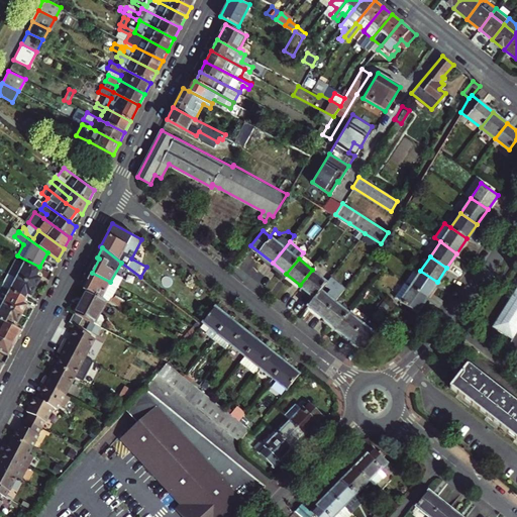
[(21,261),(18,267),(21,269),(16,278),(35,287),(39,279),(35,276),(38,270),(21,261)]
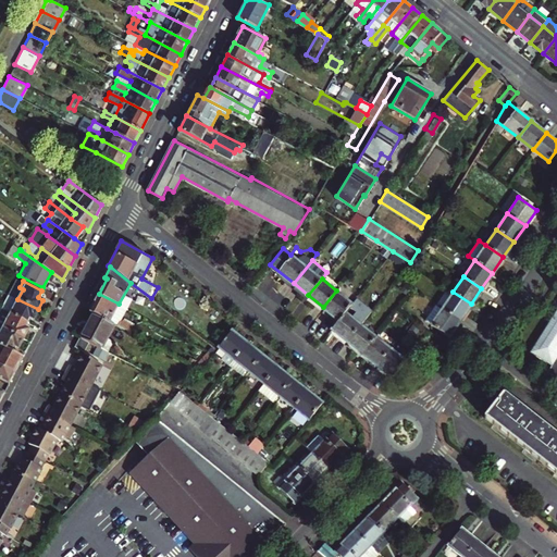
[(351,302),(336,291),(323,307),(338,319),(344,311),(349,306),(351,302)]
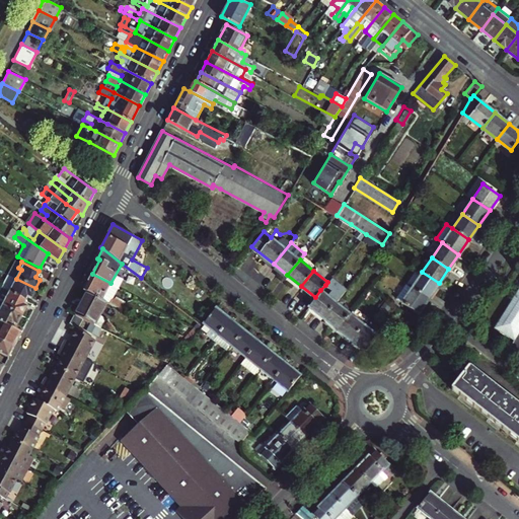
[(439,283),(422,272),(412,286),(429,297),(439,283)]
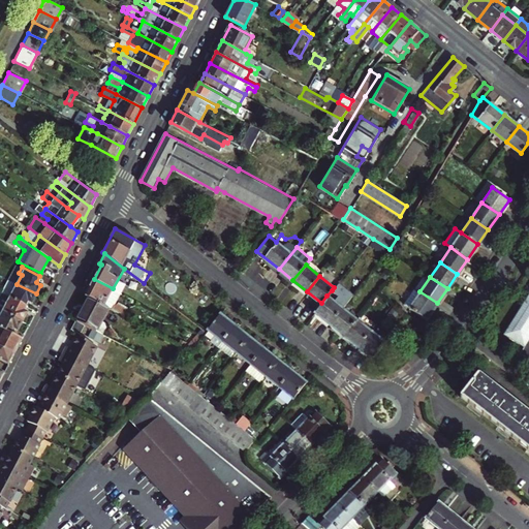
[(104,305),(113,288),(94,279),(86,294),(89,296),(104,305)]
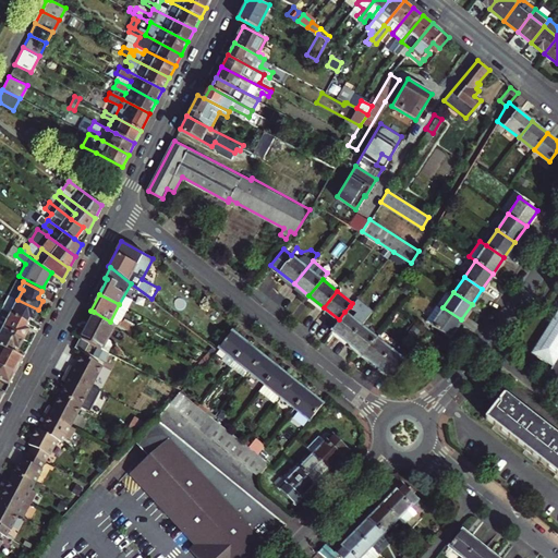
[(352,303),(350,306),(355,311),(351,317),(360,324),(373,308),(358,296),(352,303)]
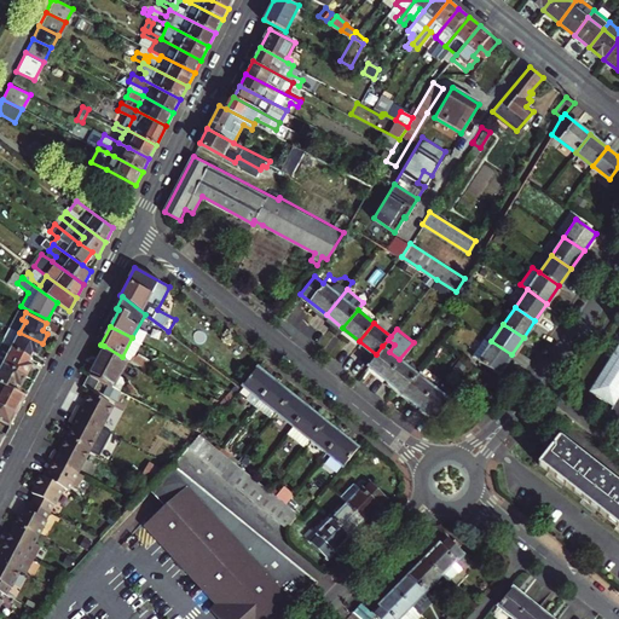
[(42,343),(19,333),(12,347),(28,356),(32,350),(38,353),(42,343)]
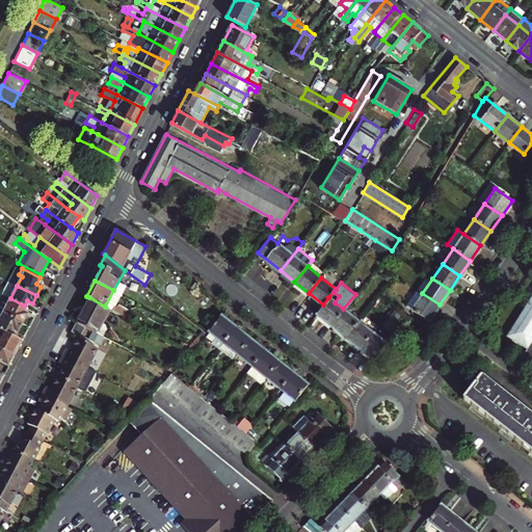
[(429,320),(440,304),(422,293),(416,289),(406,303),(429,320)]
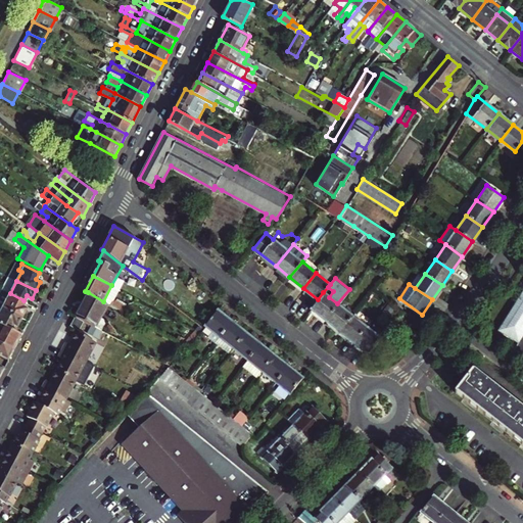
[(517,341),(512,348),(522,357),(522,288),(497,328),(517,341)]
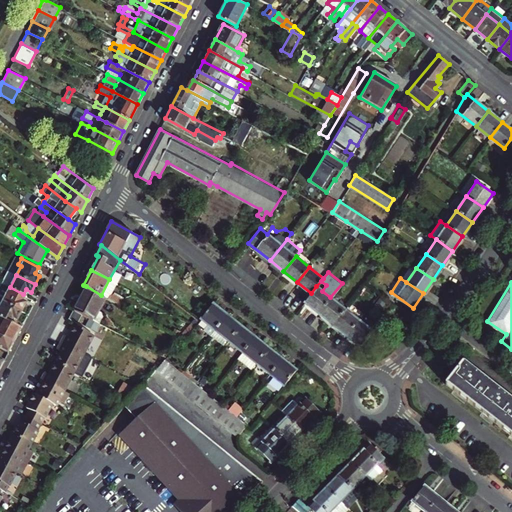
[(23,294),(10,287),(5,285),(4,288),(0,286),(0,299),(21,310),(25,301),(21,299),(23,294)]
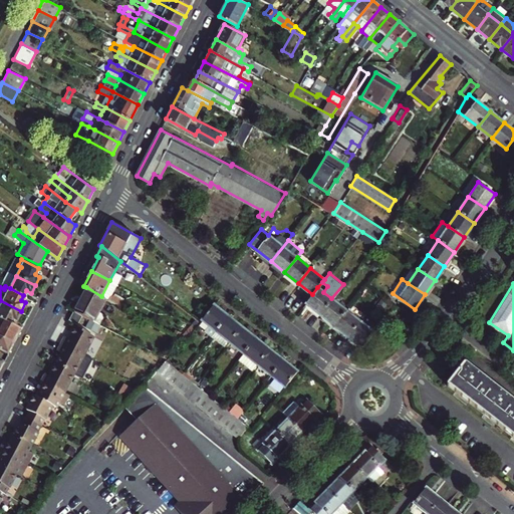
[(86,287),(74,310),(82,315),(94,321),(106,298),(101,296),(86,287)]
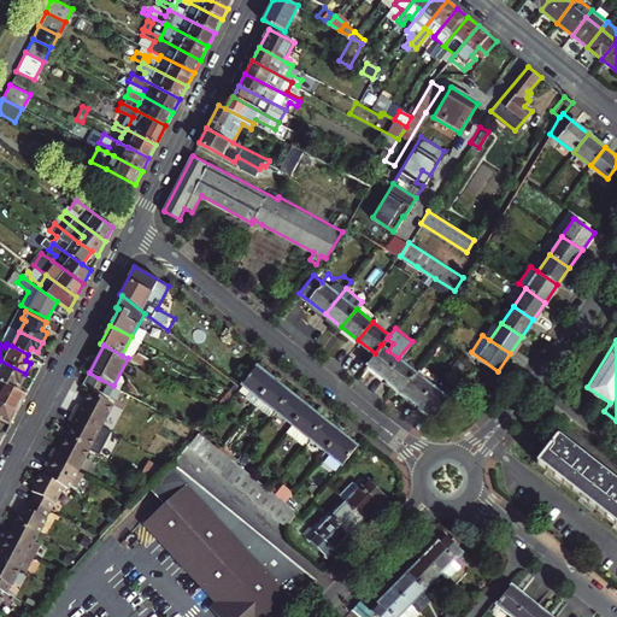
[(383,376),(398,358),(388,351),(381,345),(375,353),(366,363),(383,376)]
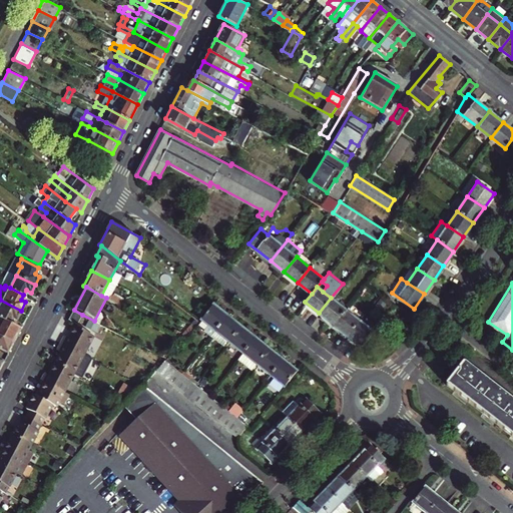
[(333,324),(345,309),(331,298),(319,313),(333,324)]
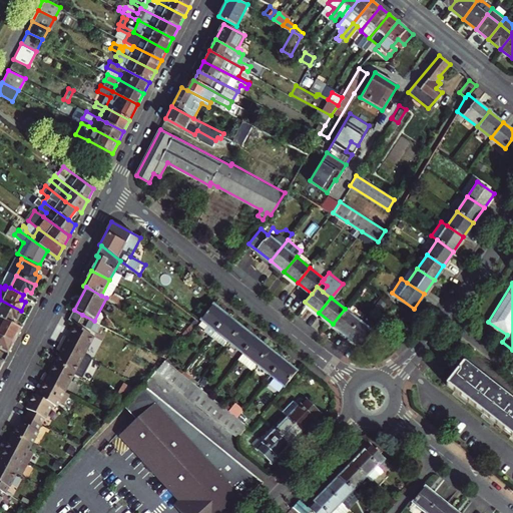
[(21,311),(0,300),(0,317),(2,318),(9,322),(12,316),(17,319),(21,311)]
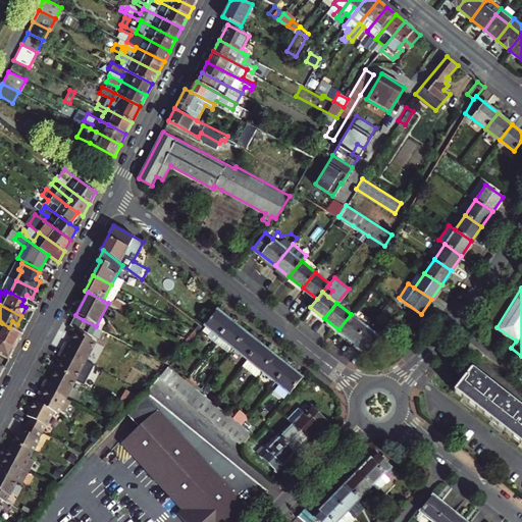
[(218,335),(231,319),(217,308),(204,324),(211,330),(208,335),(214,341),(218,335)]
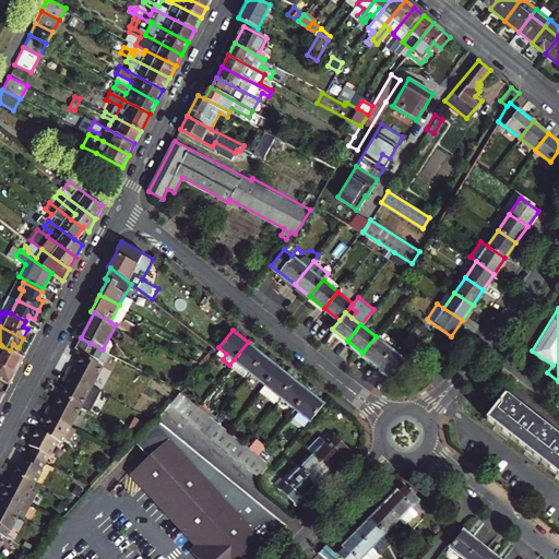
[(378,366),(392,348),(376,336),(363,353),(378,366)]
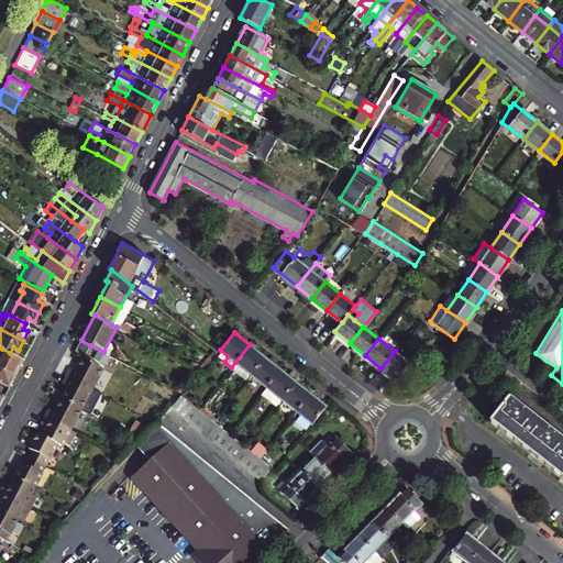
[(79,341),(75,349),(85,354),(89,346),(79,341)]
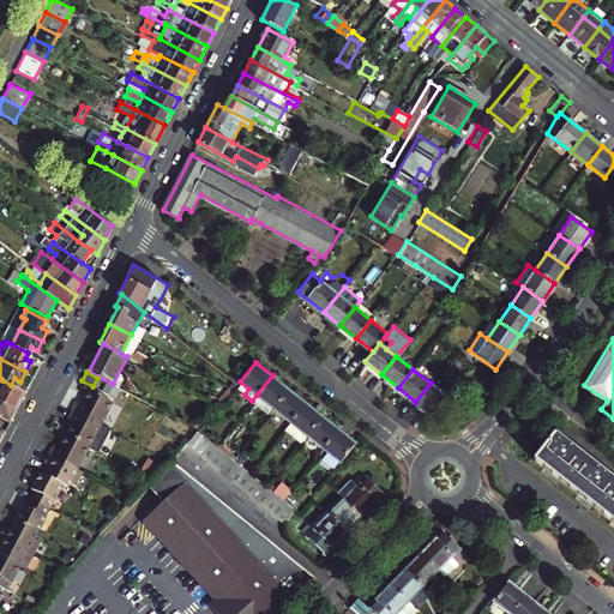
[(257,395),(274,408),(289,389),(272,375),(257,395)]
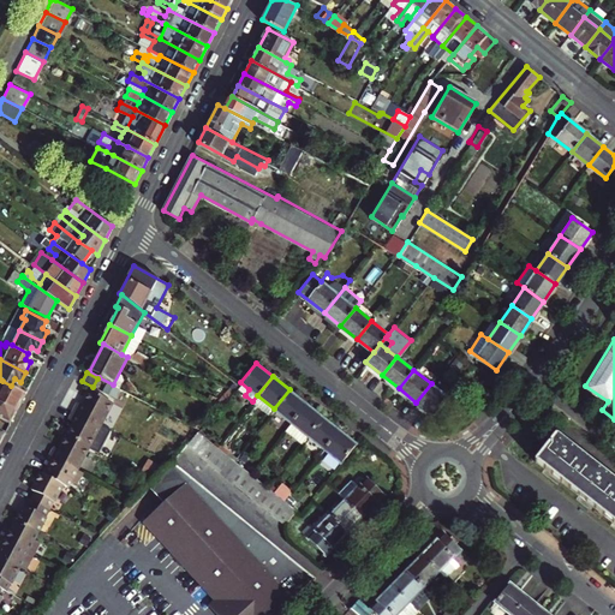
[(233,390),(239,383),(234,380),(228,386),(233,390)]
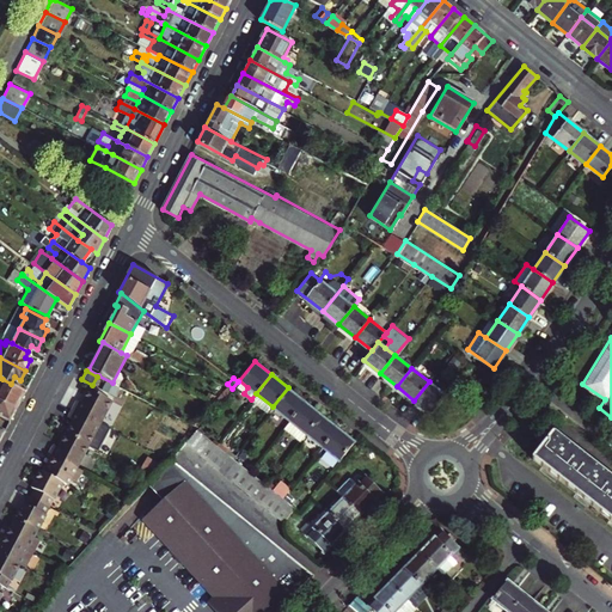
[(0,398),(17,407),(25,391),(11,384),(2,379),(0,385),(0,398)]
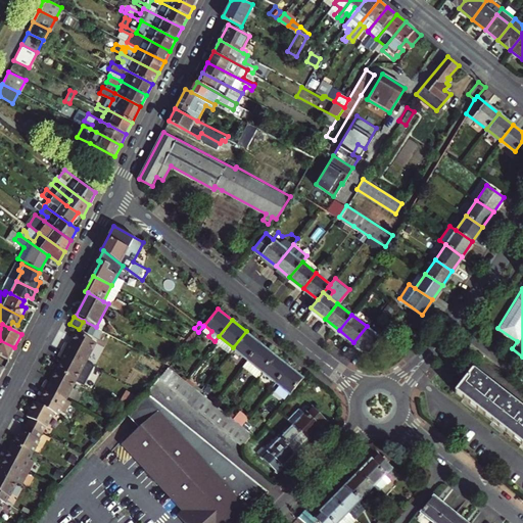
[(380,337),(367,326),(353,342),(368,352),(380,337)]
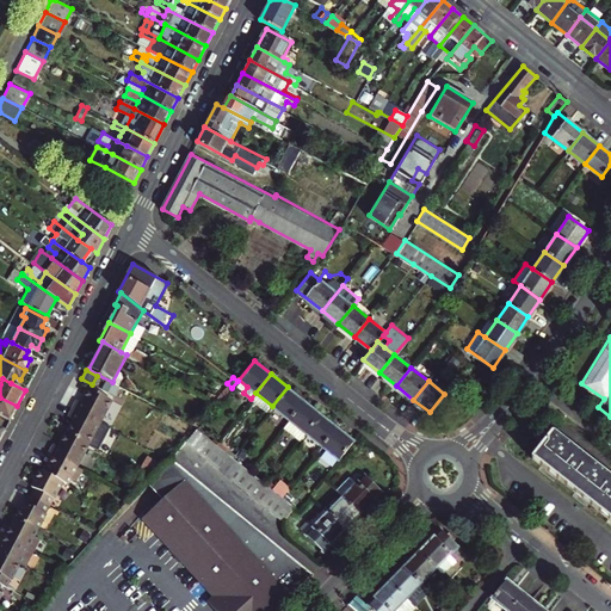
[(227,383),(211,400),(217,403),(232,388),(227,383)]
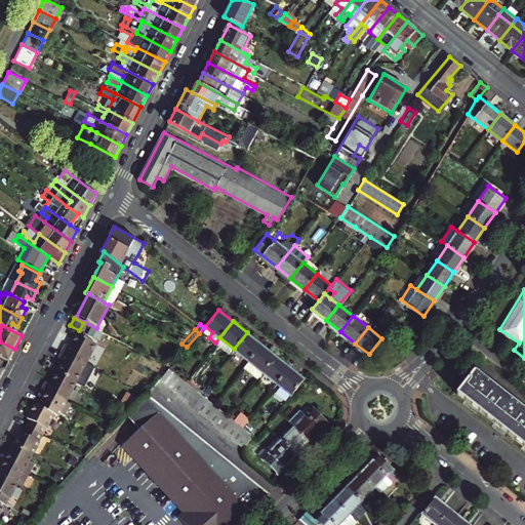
[(66,341),(62,349),(86,361),(95,341),(77,332),(71,345),(66,341)]
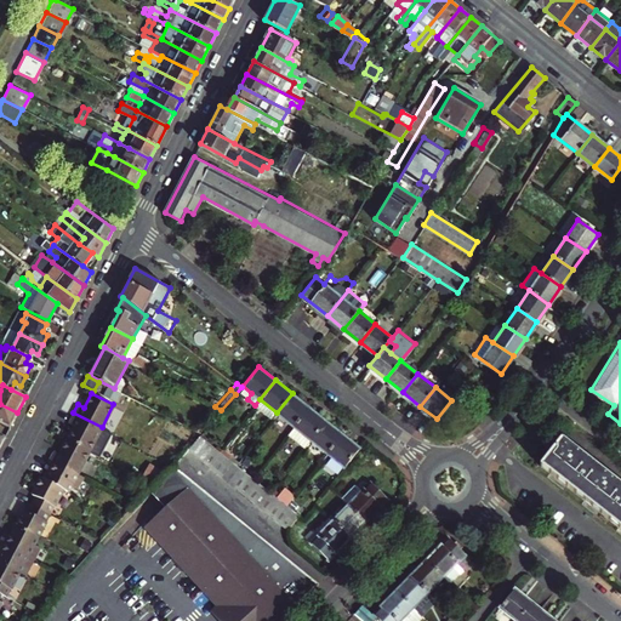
[(292,393),(277,412),(294,426),(308,406),(292,393)]
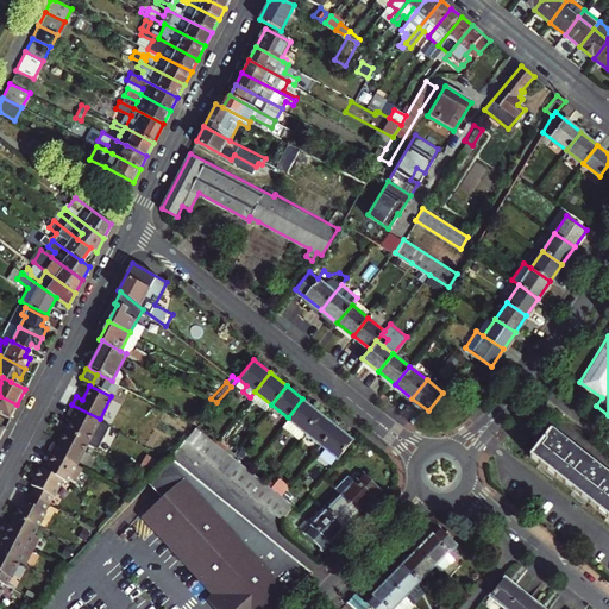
[(0,412),(10,418),(17,405),(0,396),(0,412)]
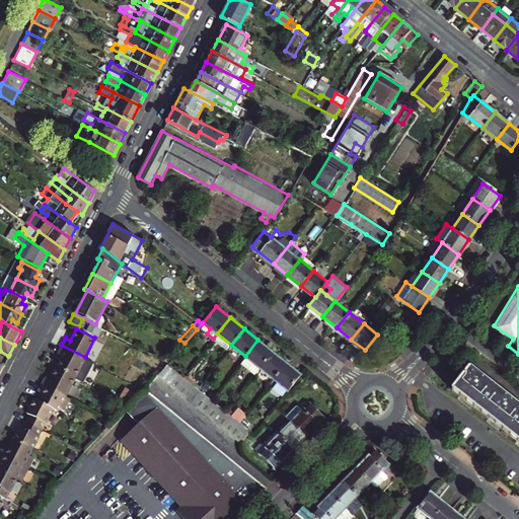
[(272,351),(257,340),(245,356),(240,362),(253,373),(258,367),(272,351)]
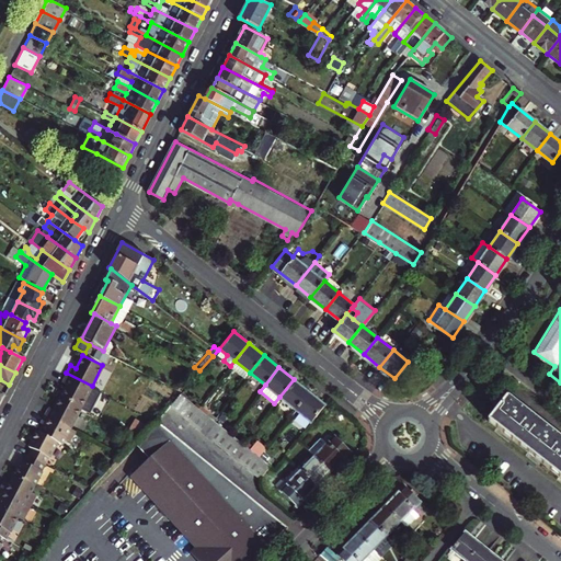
[(92,386),(66,373),(61,381),(67,385),(60,397),(80,408),(92,386)]
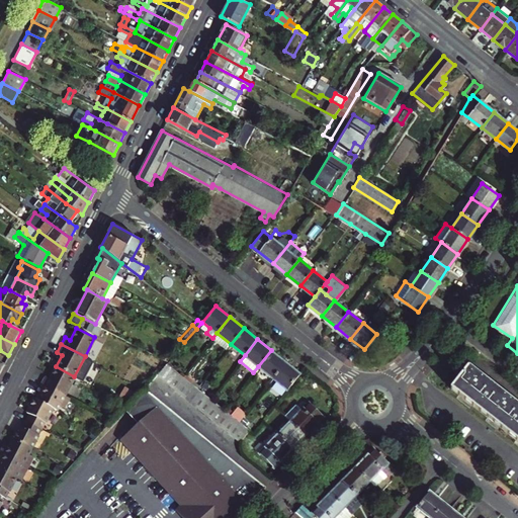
[(271,350),(258,366),(272,377),(285,361),(271,350)]
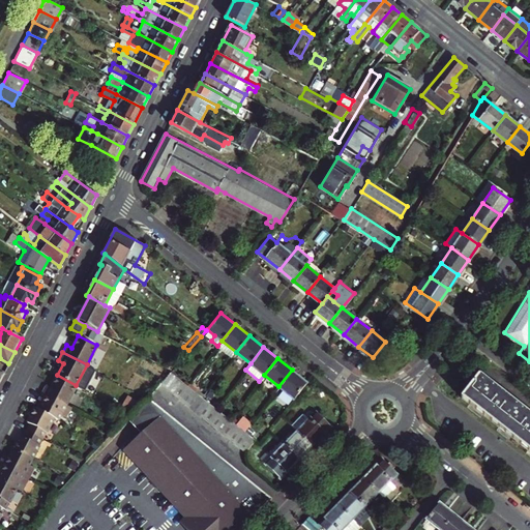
[(278,386),(293,398),(306,381),(292,370),(278,386)]
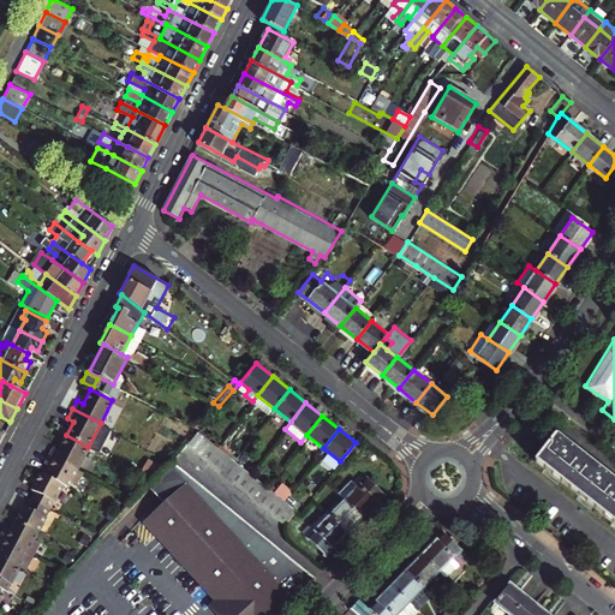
[(184,446),(191,452),(203,437),(195,431),(184,446)]
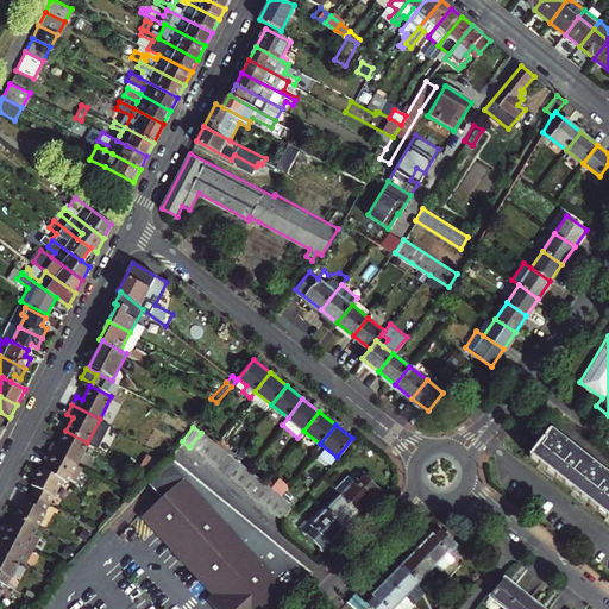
[(608,476),(548,429),(529,454),(608,516),(608,476)]
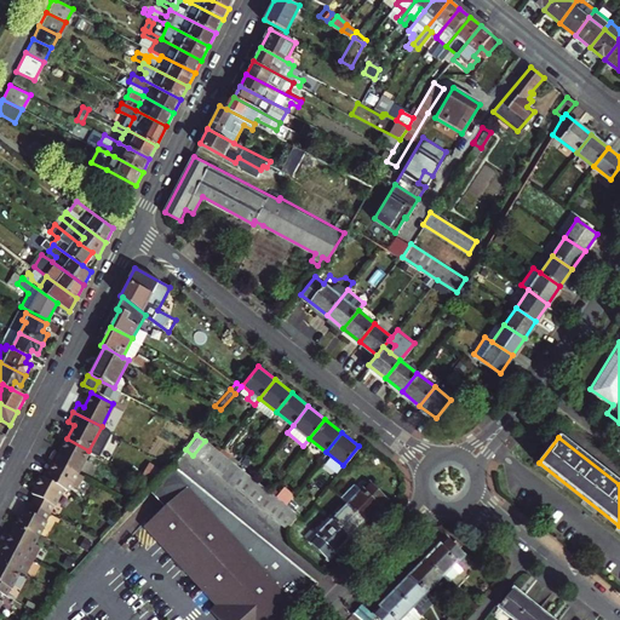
[(78,472),(89,451),(67,438),(59,453),(53,449),(50,458),(78,472)]
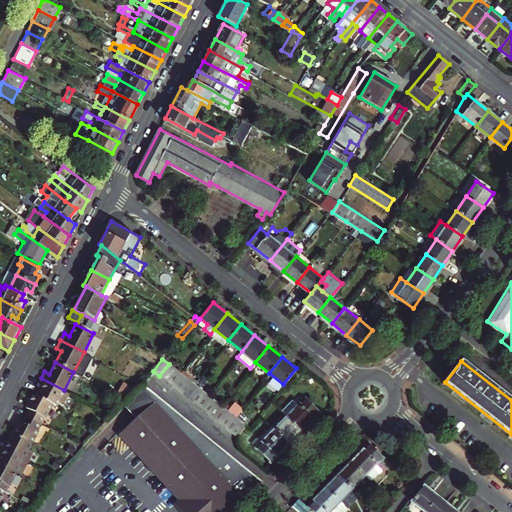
[(169,364),(159,376),(165,380),(174,368),(169,364)]
